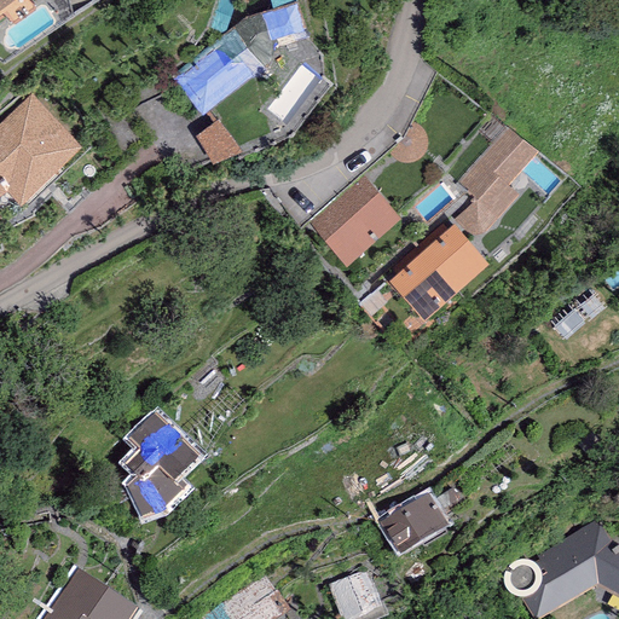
[(0,0),(0,15),(6,12),(12,19),(36,4),(34,0),(0,0)]
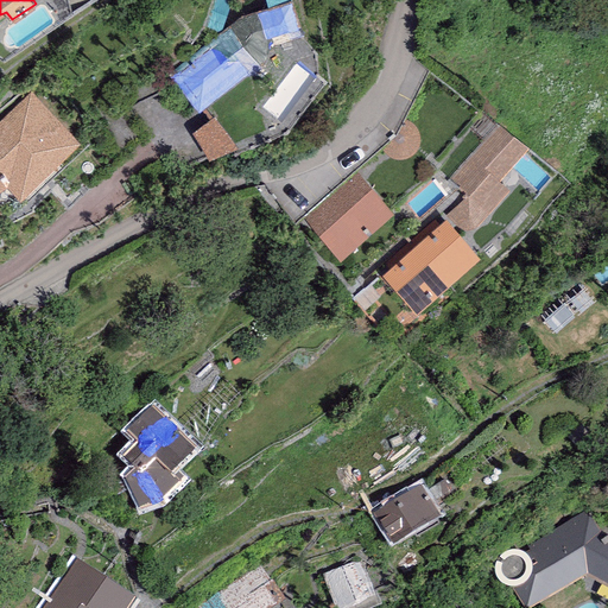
[(239,16),(170,73),(198,111),(261,63),(267,45),(303,31),(292,0),(265,0),(266,4),(239,16)]
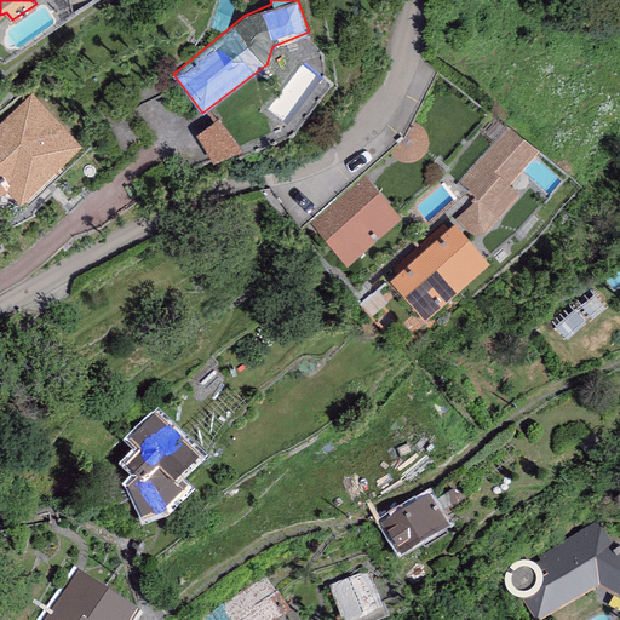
[(0,120),(0,191),(7,188),(19,201),(80,144),(32,92),(0,120)]
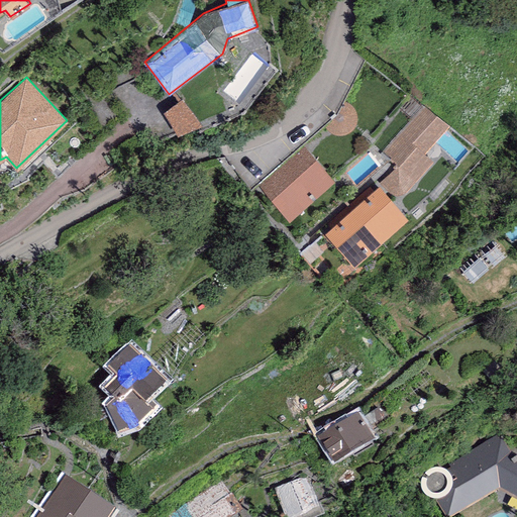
[(166,113),(182,137),(202,124),(187,100),(166,113)]
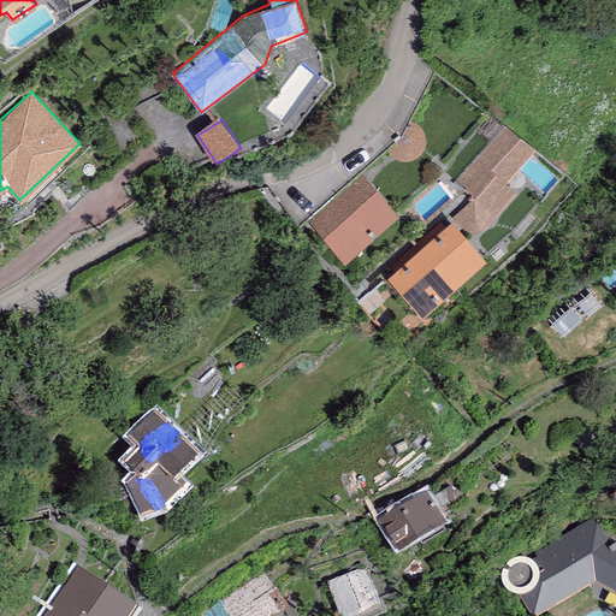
[(416,124),(410,120),(402,136),(386,149),(389,152),(391,155),(396,158),(400,159),(406,159),(410,159),(415,157),(420,153),(422,148),(424,141),(424,136),(422,131),(420,128),(416,124)]
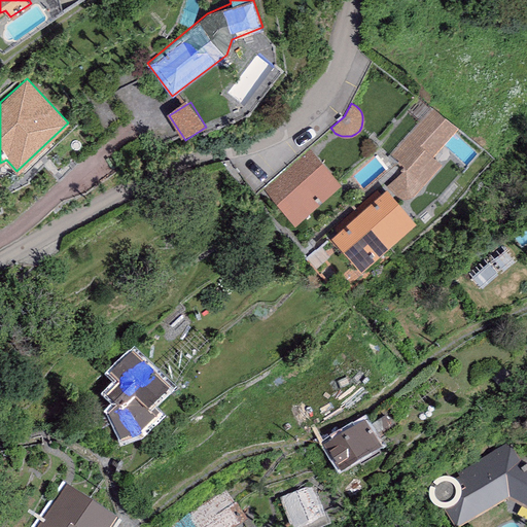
[(433,109),(392,155),(405,167),(388,185),(397,195),(413,196),(441,164),(432,156),(456,129),(433,109)]
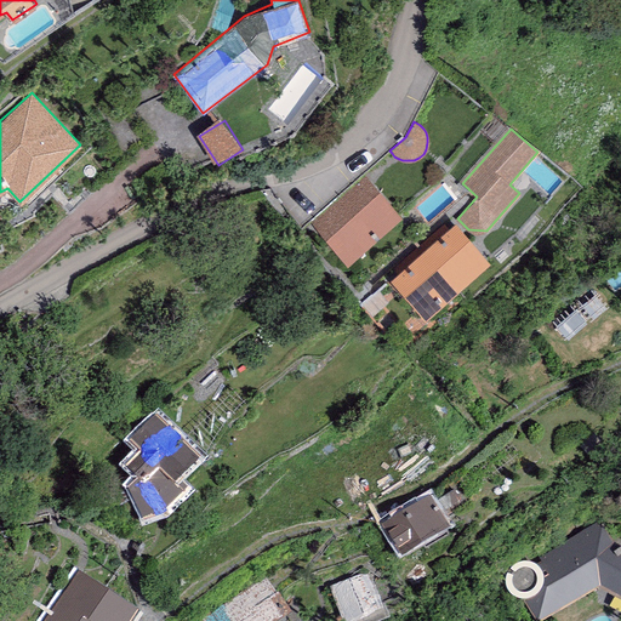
[(364,172),(309,221),(346,261),(400,212),(364,172)]
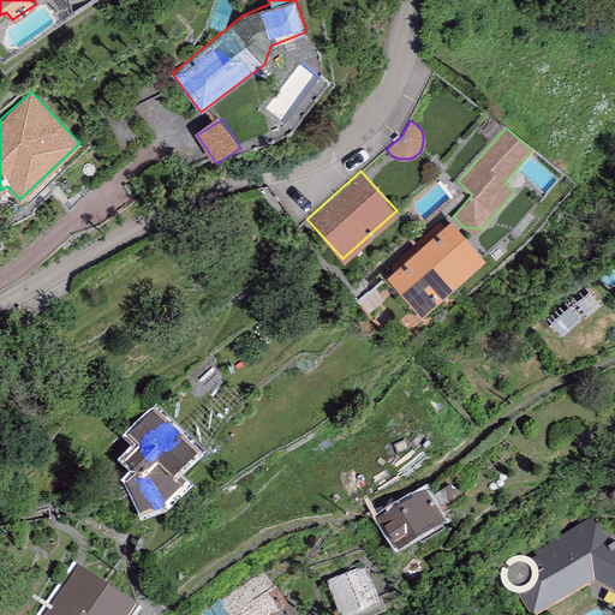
[(419,246),(453,284),(484,256),(451,219),(419,246)]
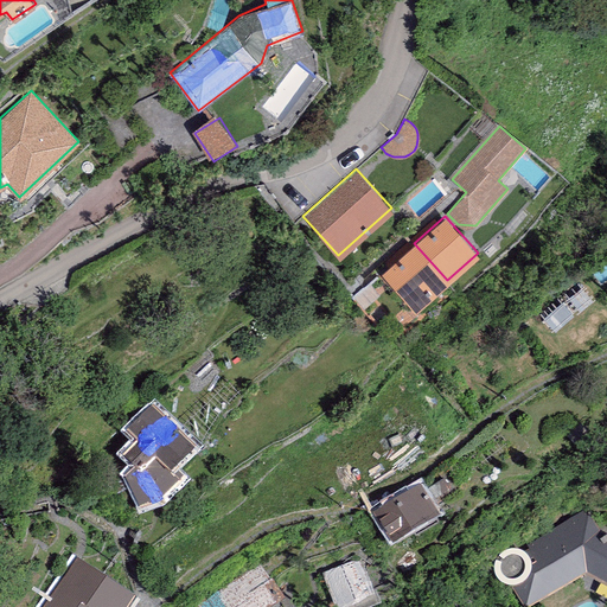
[(447,280),(414,243),(382,272),(414,308),(447,280)]
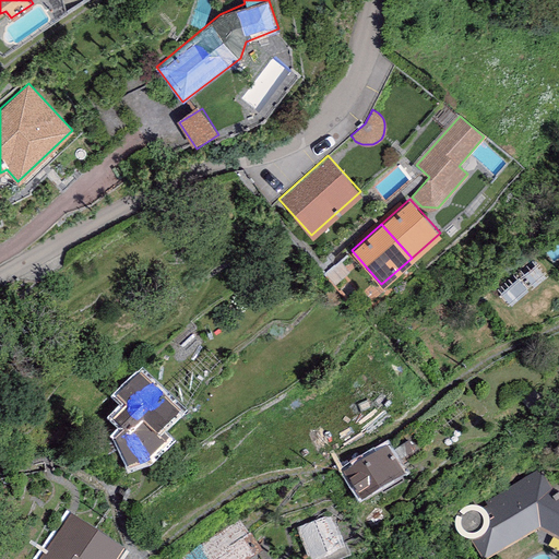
[(140,373),(117,396),(127,407),(113,420),(123,431),(114,440),(129,468),(144,463),(169,439),(161,430),(179,413),(140,373)]
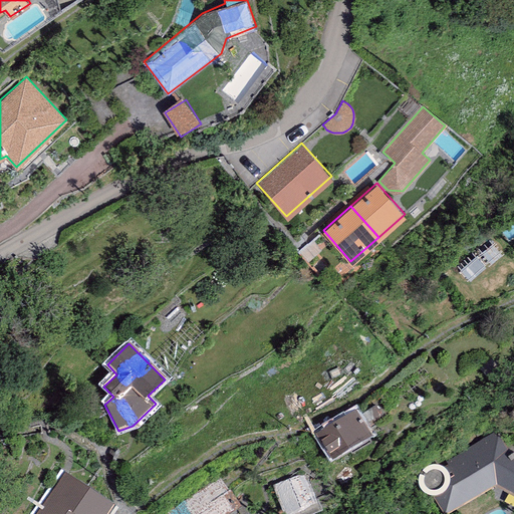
[(356,412),(316,436),(331,460),(371,436),(356,412)]
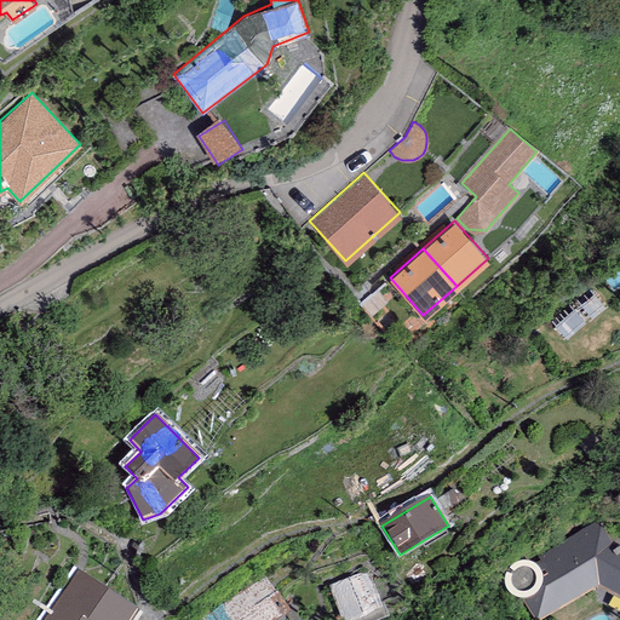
[(619,597),(619,545),(612,541),(598,520),(545,551),(541,581),(540,589),(535,595),(530,598),(540,619),(596,584),(619,597)]
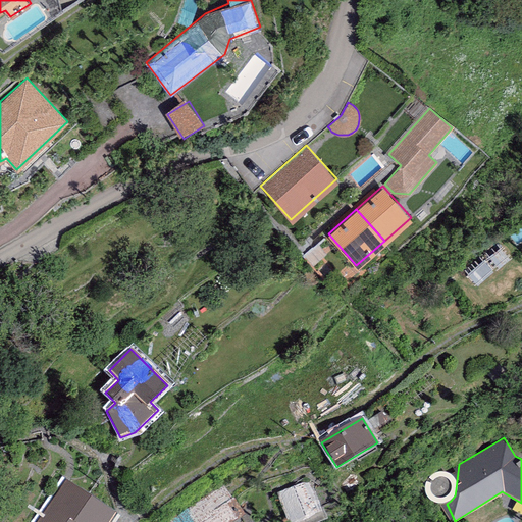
[(440,474),(436,475),(432,477),(429,481),(428,485),(428,490),(430,494),(434,498),(438,500),(444,500),(448,498),(451,494),(453,490),(454,485),(453,481),(450,477),(446,475),(440,474)]
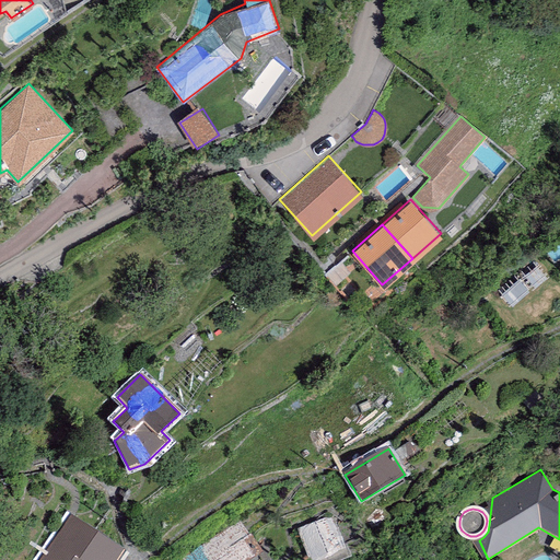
[(116,559),(124,550),(71,514),(39,559),(116,559)]
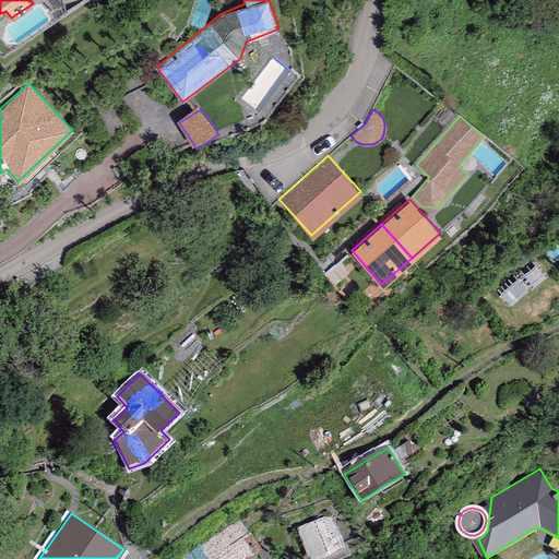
[(331,515),(297,528),(309,558),(312,558),(343,547),(331,515)]
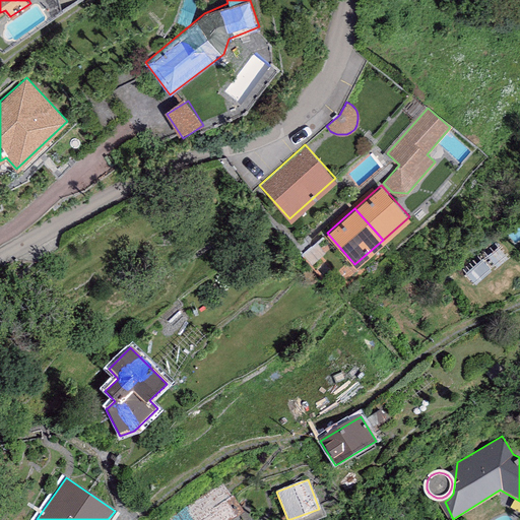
[(221,483),(166,519),(231,519),(243,512),(232,496),(231,497),(221,483)]
